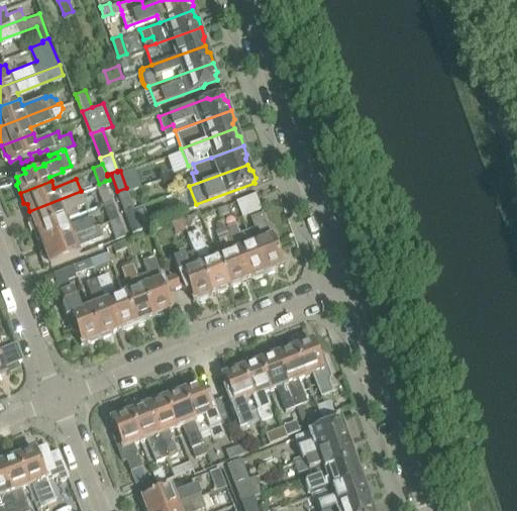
[(96,185),(102,201),(111,198),(105,181),(99,184),(96,185)]
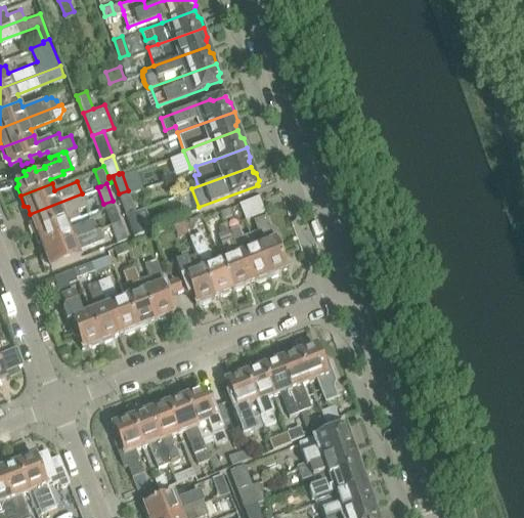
[(119,193),(125,212),(136,208),(130,189),(128,190),(119,193)]
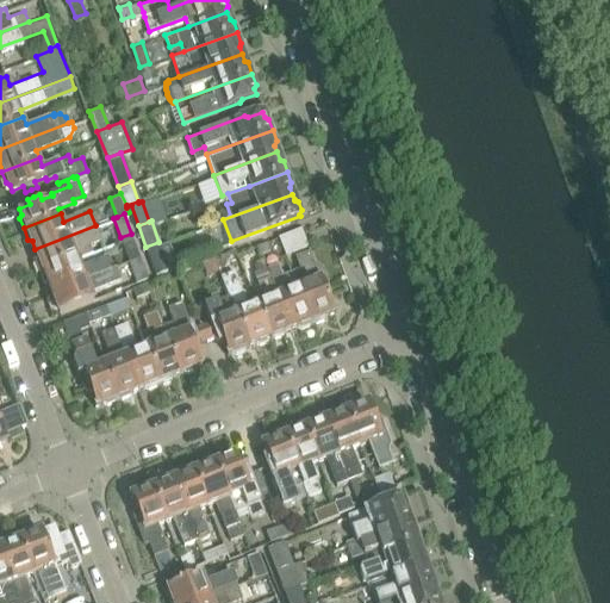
[(95,225),(35,249),(37,255),(36,259),(39,268),(76,254),(93,248),(89,241),(100,237),(95,225)]
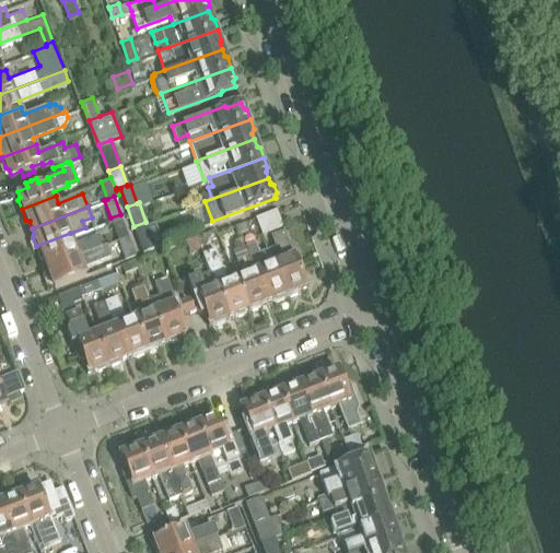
[(263,231),(282,222),(277,207),(256,214),(263,231)]
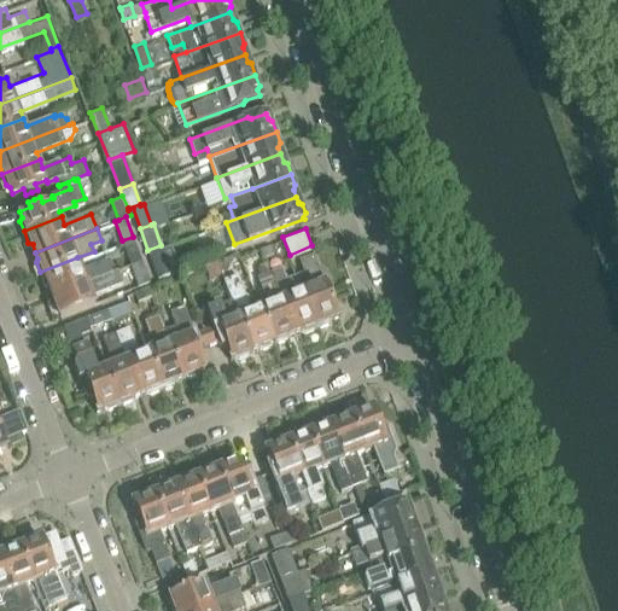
[(141,257),(133,237),(122,240),(130,262),(141,257)]
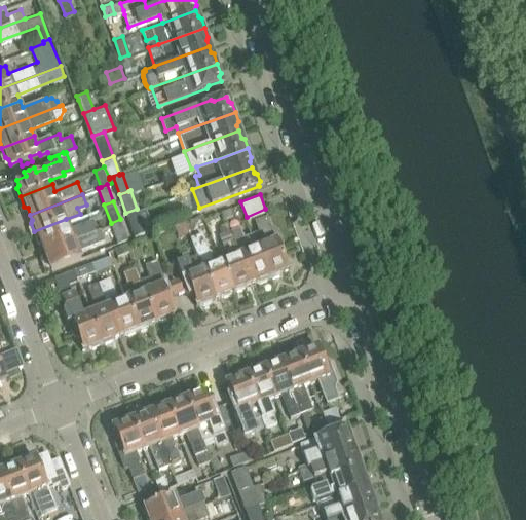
[(228,207),(222,209),(226,219),(232,217),(228,207)]
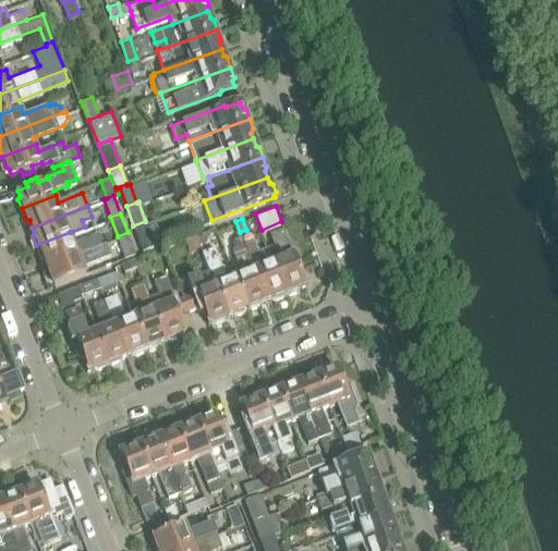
[(293,240),(287,236),(283,227),(270,232),(275,243),(268,246),(286,293),(296,289),(299,285),(305,282),(301,270),(303,265),(293,240)]
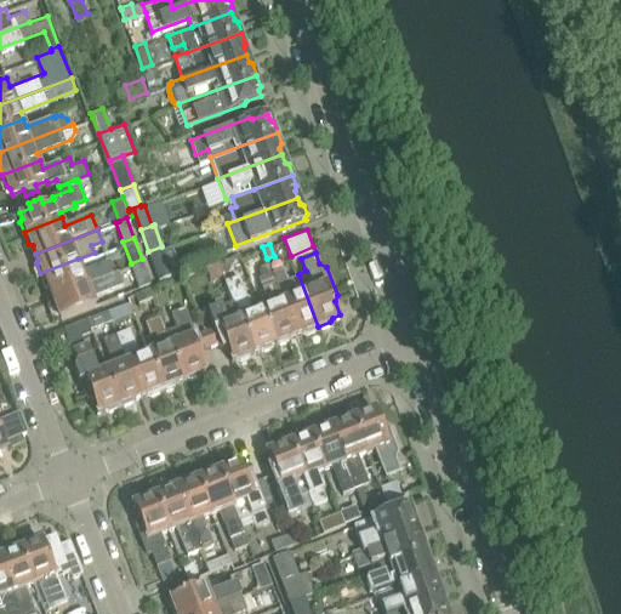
[(176,254),(153,263),(158,277),(181,267),(176,254)]
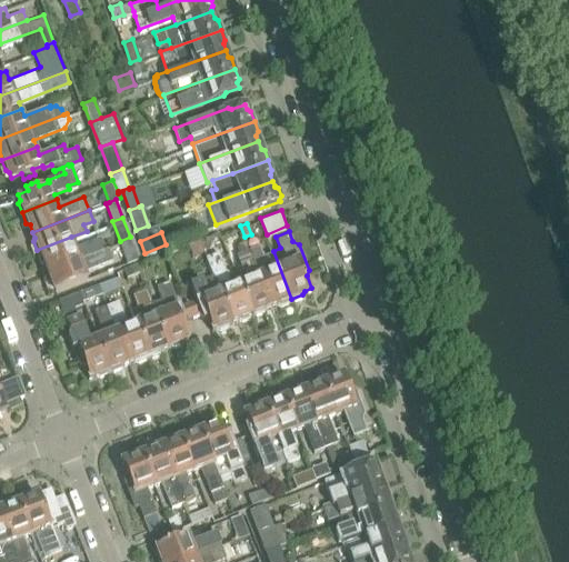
[(47,269),(103,247),(99,236),(75,244),(71,237),(37,250),(41,261),(45,262),(47,269)]
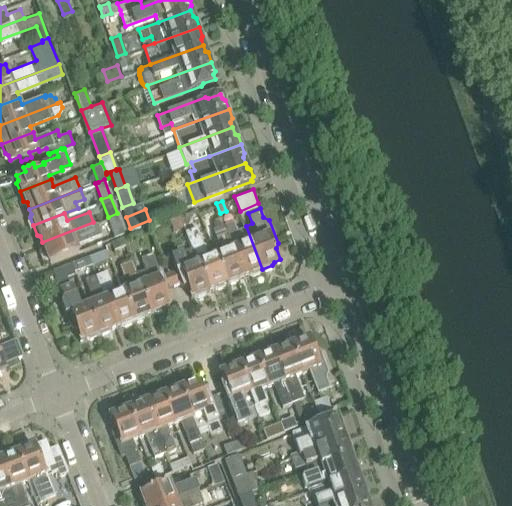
[(124,231),(117,213),(108,217),(115,235),(124,231)]
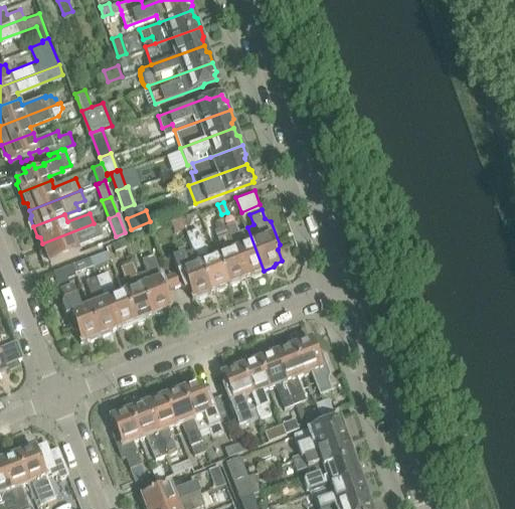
[(235,219),(225,224),(245,276),(251,273),(254,275),(264,271),(247,227),(239,230),(235,219)]
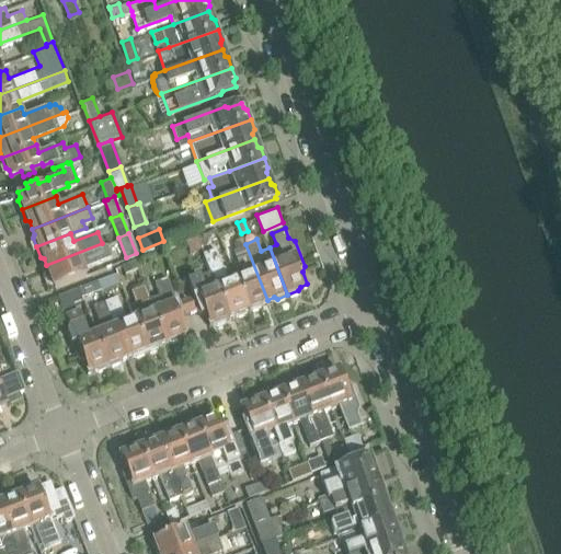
[(102,243),(46,265),(48,270),(54,283),(54,284),(54,285),(86,273),(82,265),(111,253),(106,242),(102,243)]
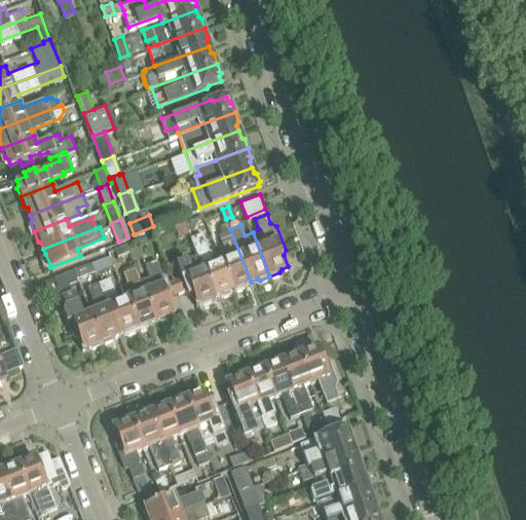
[(222,260),(234,290),(243,287),(246,284),(251,282),(230,229),(219,233),(228,257),(222,260)]
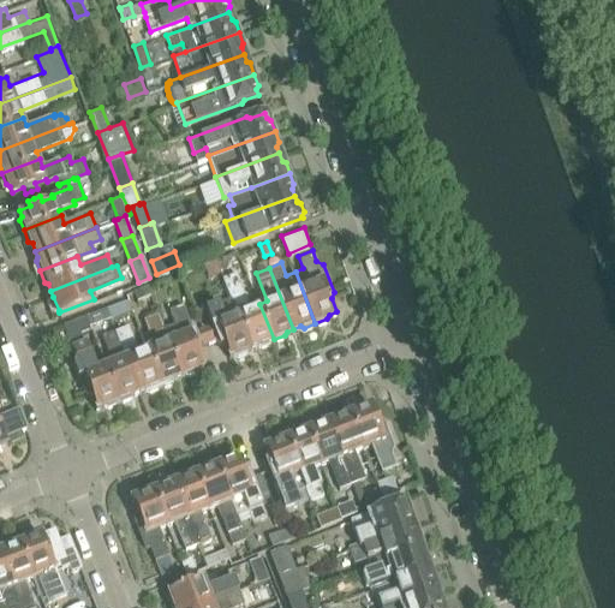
[(251,345),(258,343),(262,344),(274,339),(260,304),(251,308),(237,272),(224,276),(231,296),(237,310),(251,345)]
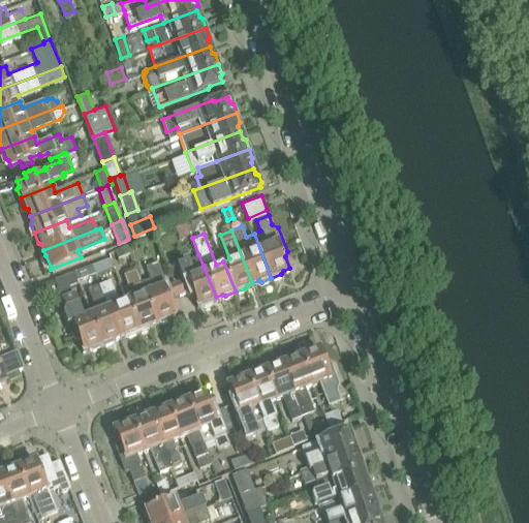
[(107,252),(110,256),(111,259),(120,255),(130,252),(127,245),(118,248),(107,252)]
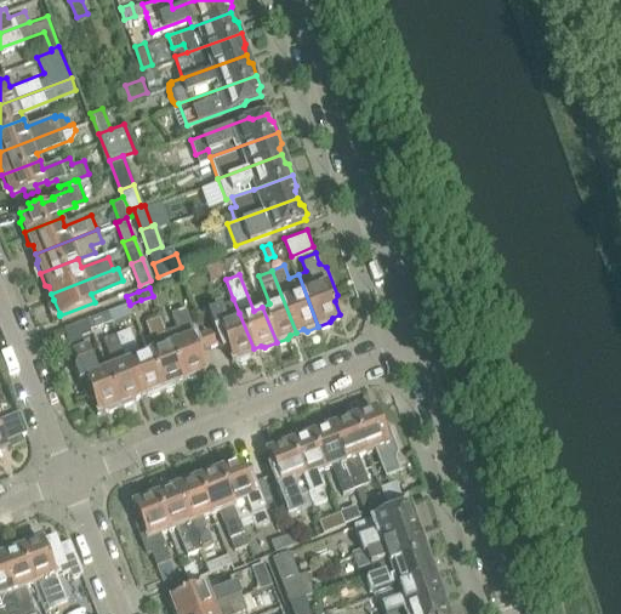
[(250,351),(254,348),(239,313),(233,299),(208,308),(214,325),(205,329),(211,342),(220,339),(222,346),(226,345),(231,358),(237,356),(240,357),(249,353),(250,351)]
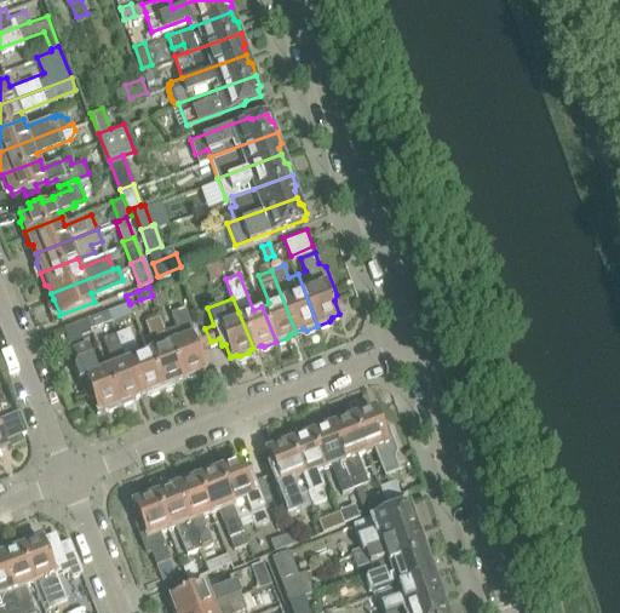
[(457,299),(448,303),(453,316),(461,313),(457,299)]
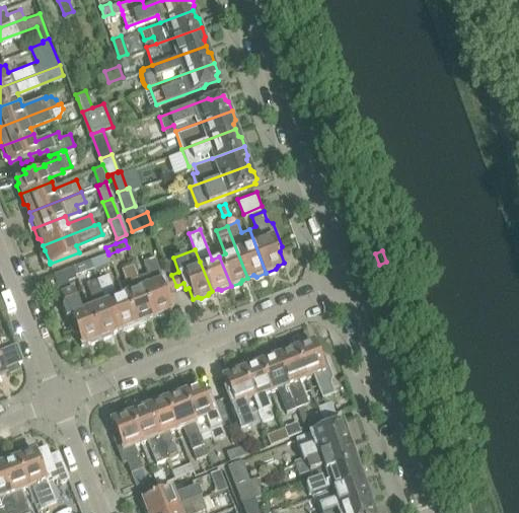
[(107,251),(89,259),(92,267),(110,260),(108,254),(107,251)]
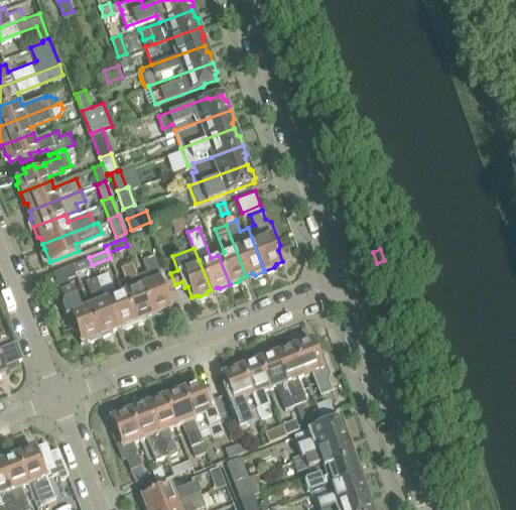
[(167,287),(175,284),(170,273),(163,276),(153,252),(142,257),(147,270),(138,274),(141,282),(140,283),(152,312),(155,311),(158,312),(165,309),(166,307),(170,305),(166,294),(169,293),(167,287)]
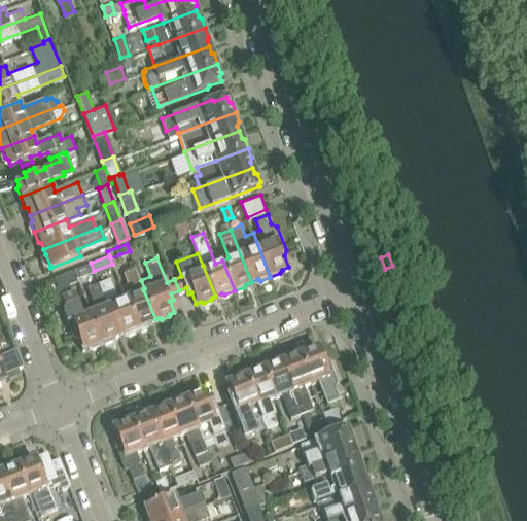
[(76,278),(94,271),(91,263),(73,270),(76,278)]
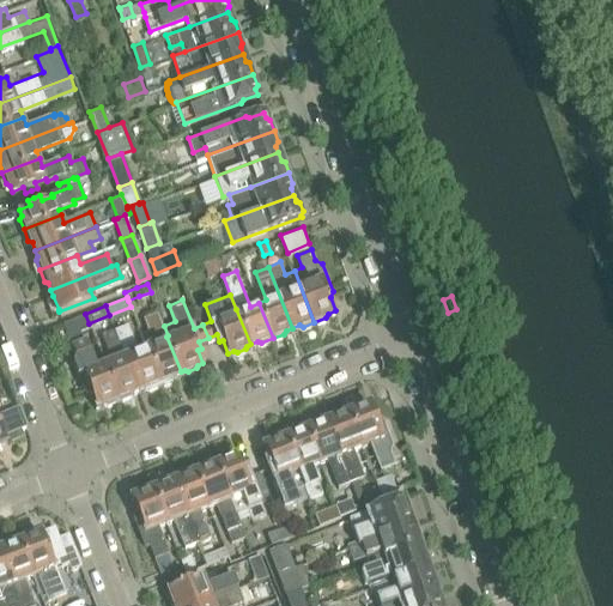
[(174,374),(181,371),(167,337),(168,335),(164,326),(158,310),(144,315),(150,329),(141,332),(161,382),(173,377),(174,374)]
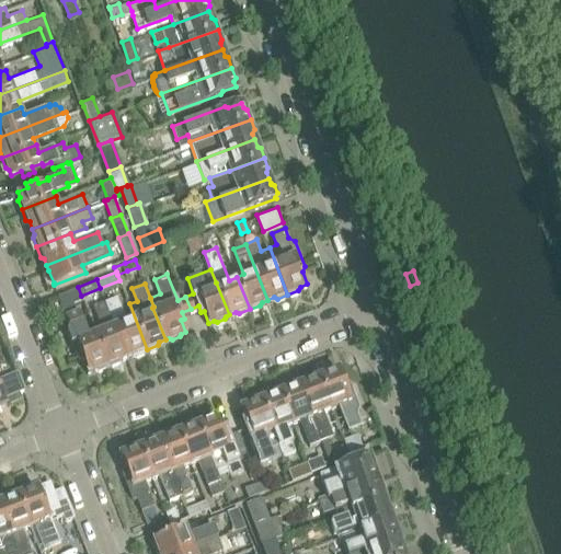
[(88,370),(95,367),(99,369),(109,365),(95,330),(88,333),(79,309),(77,310),(72,300),(82,297),(81,296),(78,287),(78,285),(57,293),(70,324),(67,331),(77,355),(83,358),(88,370)]
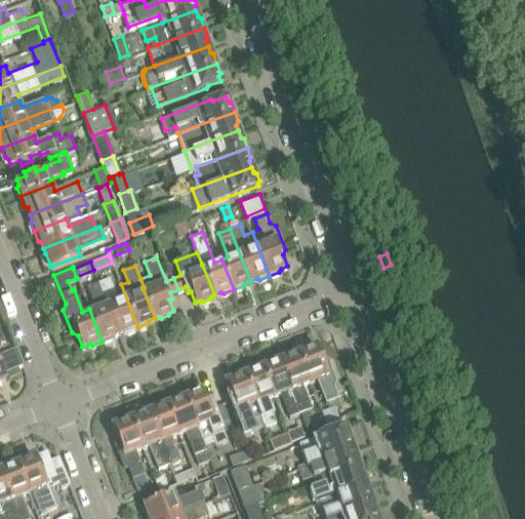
[(110,276),(97,280),(119,332),(125,330),(128,331),(137,327),(121,284),(114,287),(110,276)]
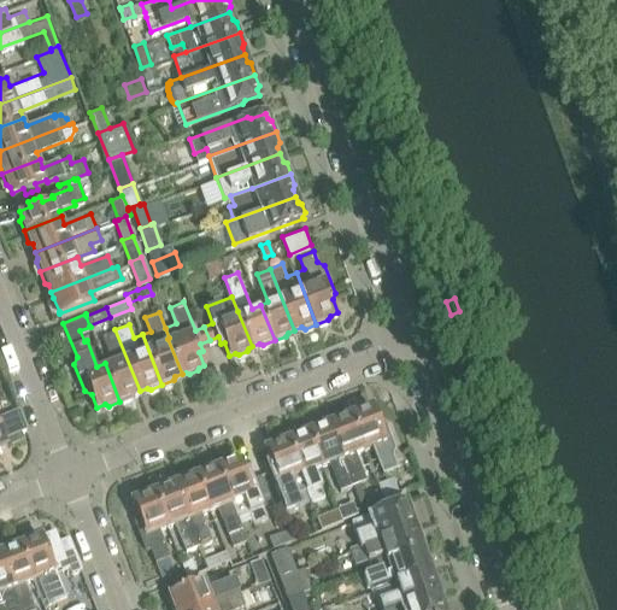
[(140,391),(115,329),(103,334),(113,359),(105,363),(119,402),(131,397),(133,393),(140,391)]
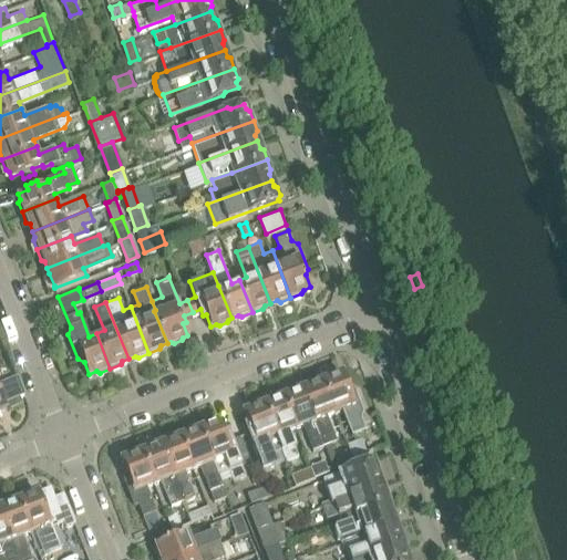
[(353,384),(347,382),(342,370),(336,373),(331,371),(321,375),(334,408),(341,406),(350,429),(351,432),(364,426),(360,416),(363,410),(353,384)]
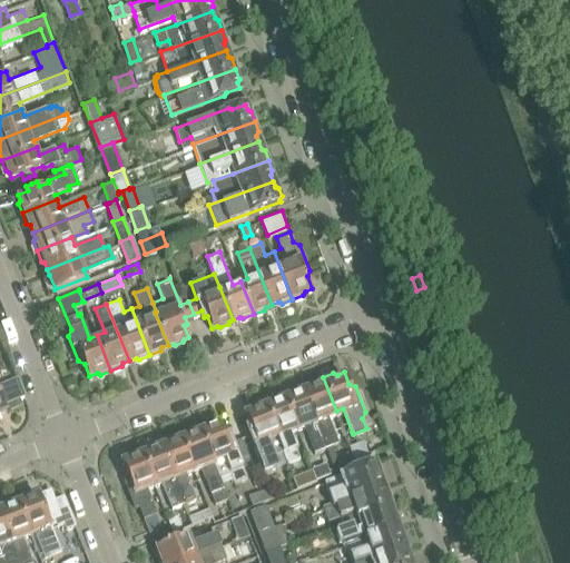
[(0,411),(22,403),(20,395),(25,394),(17,376),(0,382),(0,411)]
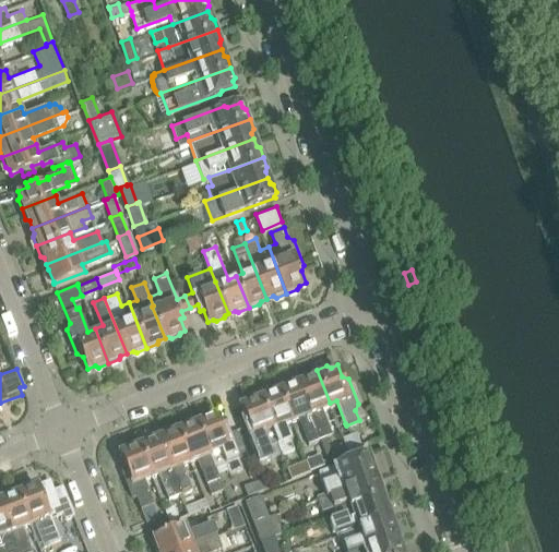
[(305,378),(298,380),(320,435),(332,431),(322,406),(330,403),(317,370),(306,374),(305,378)]
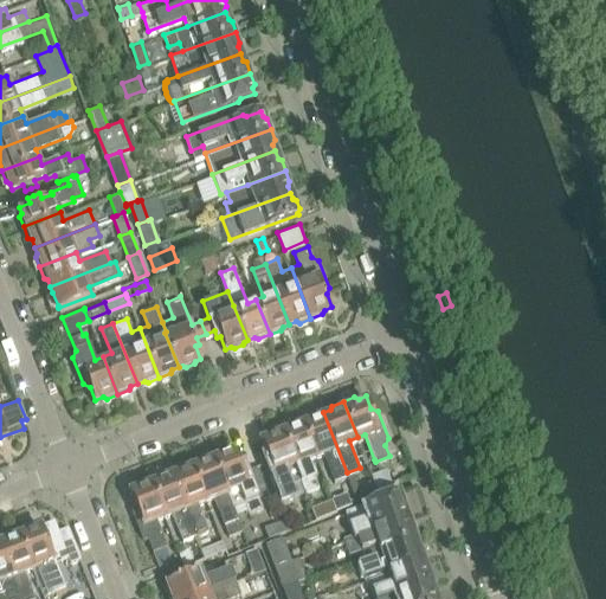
[(313,413),(302,417),(316,453),(323,451),(334,478),(347,472),(323,412),(317,414),(313,413)]
